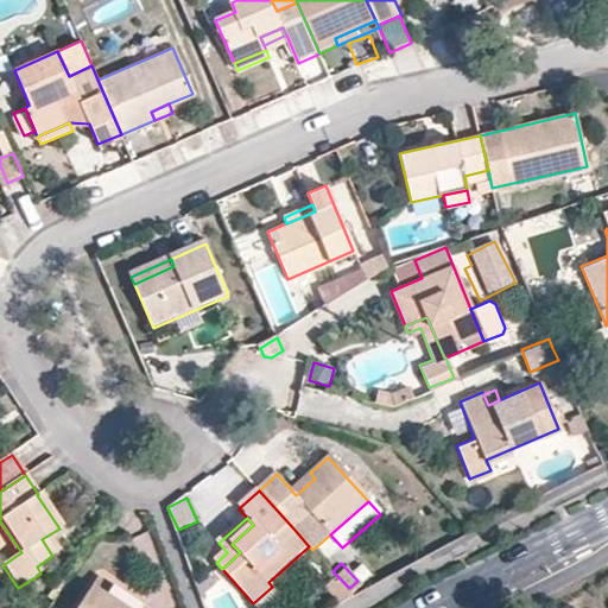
[(194,577),(197,588),(213,574),(206,567),(194,577)]
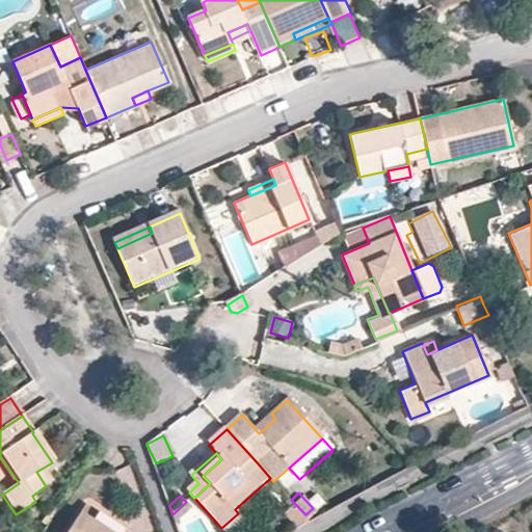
[(111,531),(97,523),(102,514),(85,504),(67,531),(129,531),(126,530),(124,531),(111,531)]
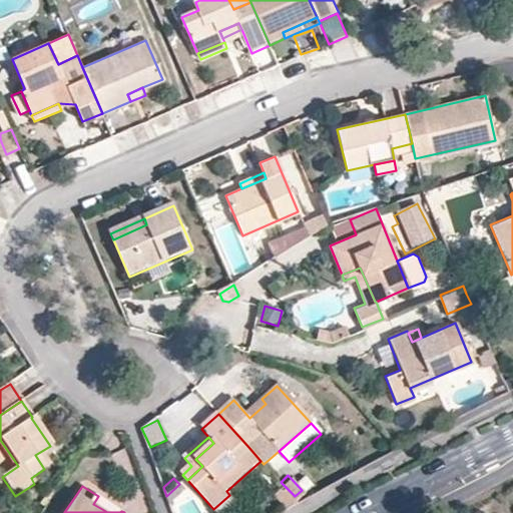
[(119,512),(121,511),(98,496),(93,504),(107,512),(119,512)]
